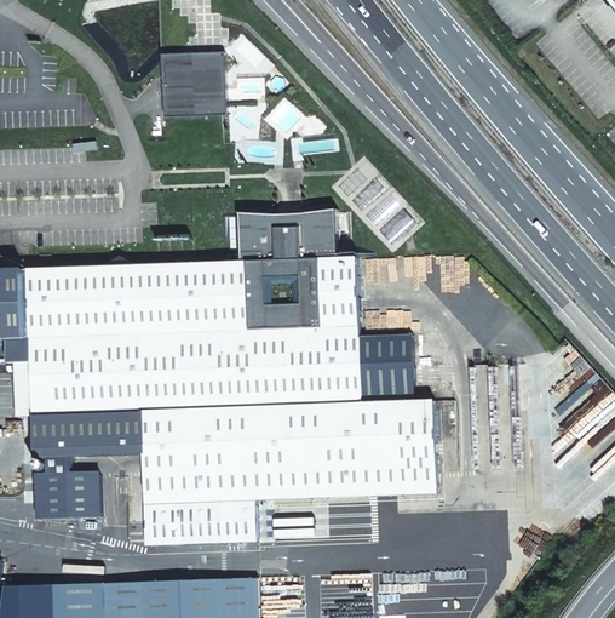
[(222,51),(159,52),(161,115),(224,113),(222,51)]
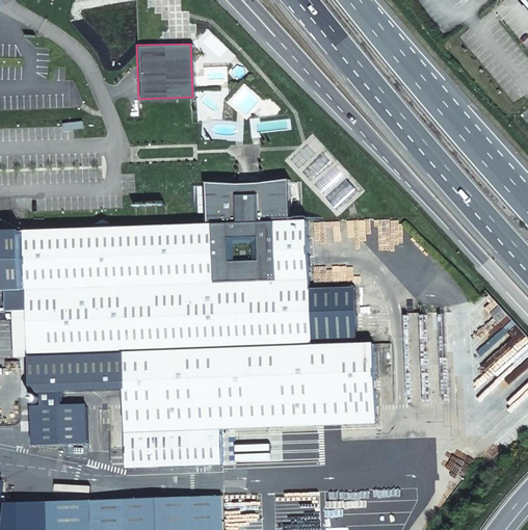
[(287,178),(253,182),(234,183),(204,181),(205,223),(116,227),(100,218),(85,228),(22,230),(0,230),(0,290),(3,290),(4,310),(25,309),(27,355),(28,392),(121,389),(124,467),(219,464),(217,428),(374,422),(371,342),(309,344),(305,219),(289,220),(287,178)]
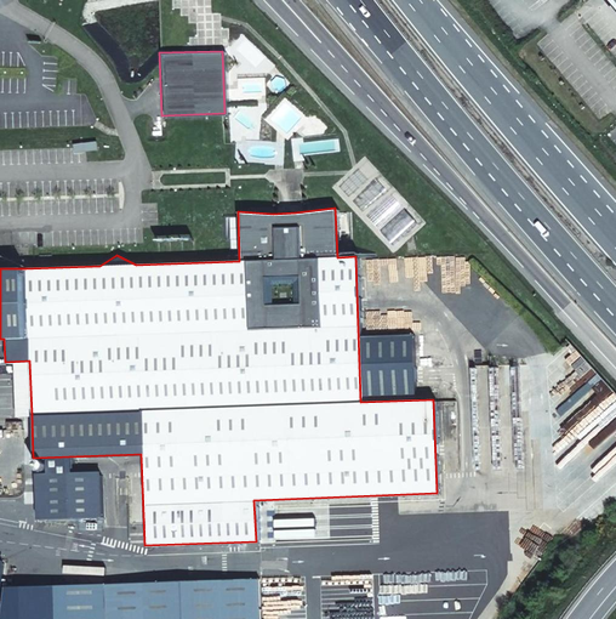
[(29,361),(11,362),(12,415),(20,415),(32,415),(29,361)]
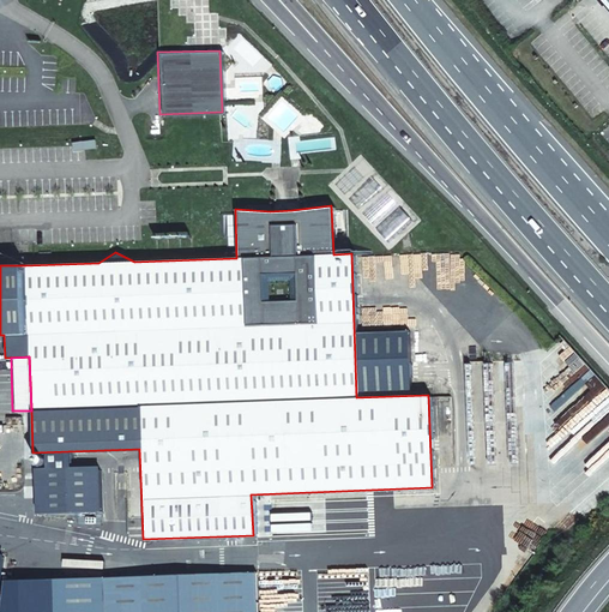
[(34,472),(36,514),(98,511),(97,469),(34,472)]
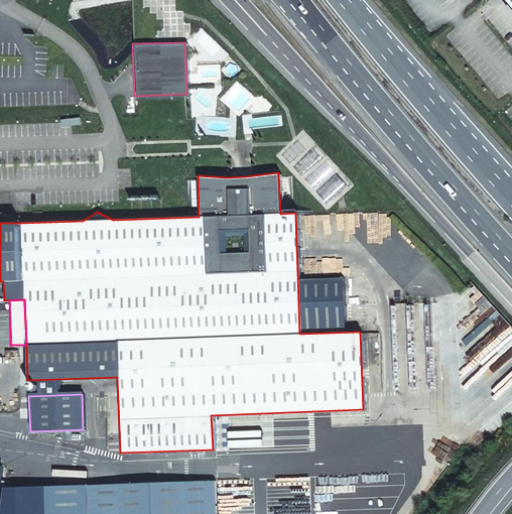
[(213,513),(213,480),(86,484),(43,485),(43,513),(213,513)]
